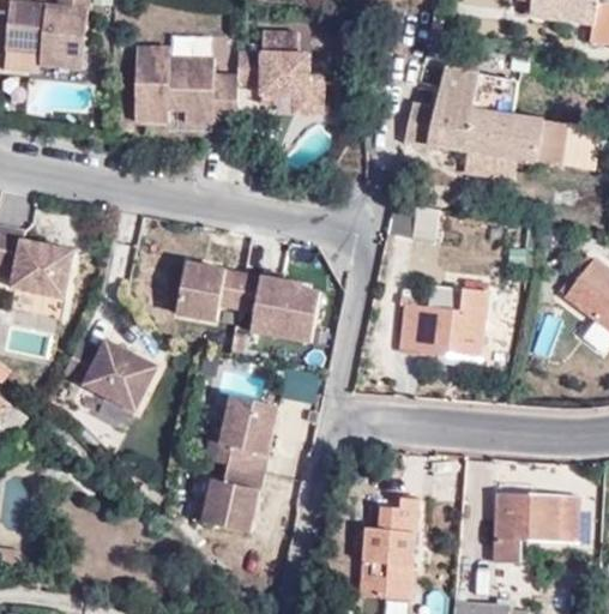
[(40,60),(83,64),(89,4),(88,0),(56,0),(54,0),(8,0),(2,65),(38,68),(40,60)]
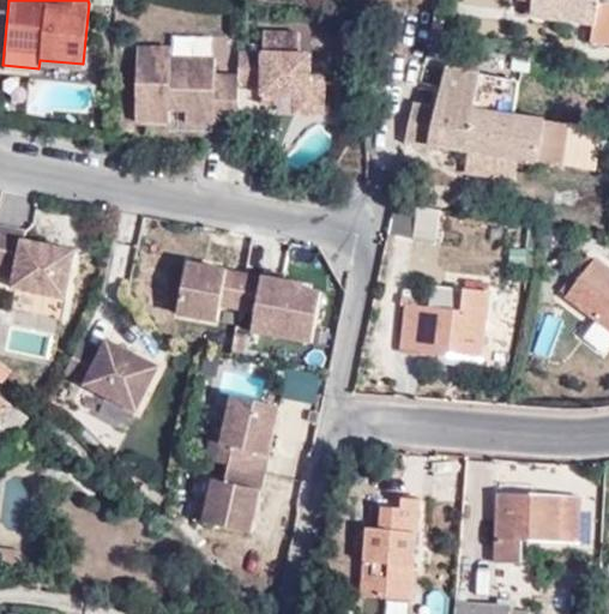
[(514,0),(514,1),(528,4),(525,17),(589,25),(585,44),(608,47),(608,5),(594,4),(594,0),(514,0)]
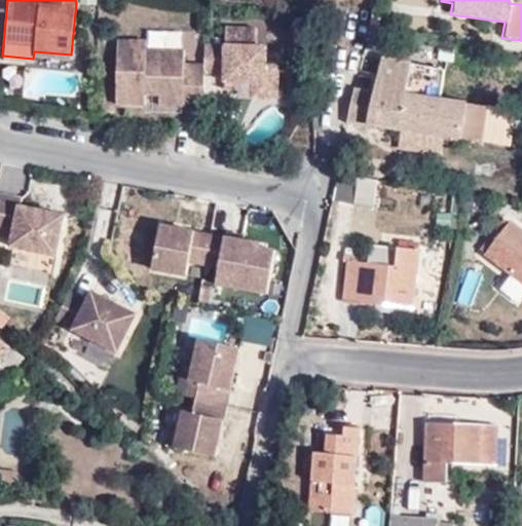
[(224,76),(224,78),(252,79),(252,94),(278,95),(280,60),(266,60),(266,43),(257,42),(257,24),(225,23),(225,41),(204,40),(204,61),(203,75),(224,76)]
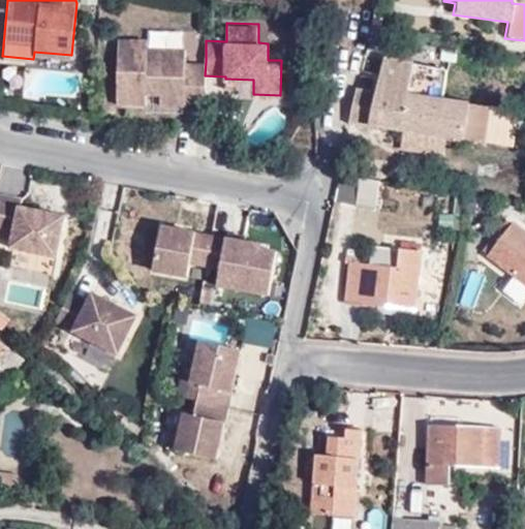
[(148,37),(118,35),(117,101),(147,102),(147,92),(160,92),(160,102),(184,102),(185,92),(205,92),(205,75),(206,61),(185,60),(185,45),(148,44),(148,37)]
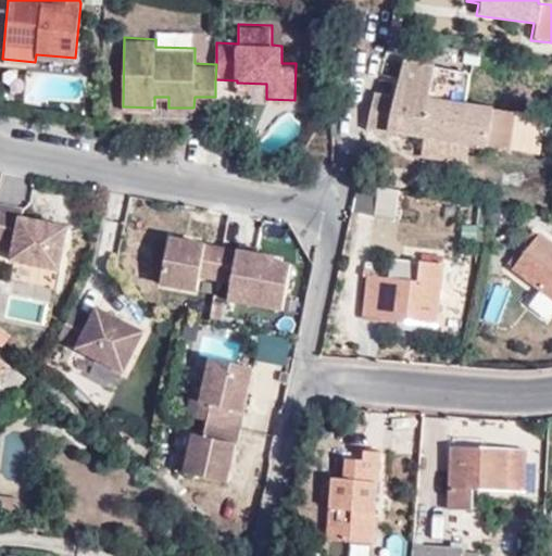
[(402,61),(397,99),(375,96),(369,129),(419,137),(425,100),(441,102),(463,105),(467,71),(402,61)]
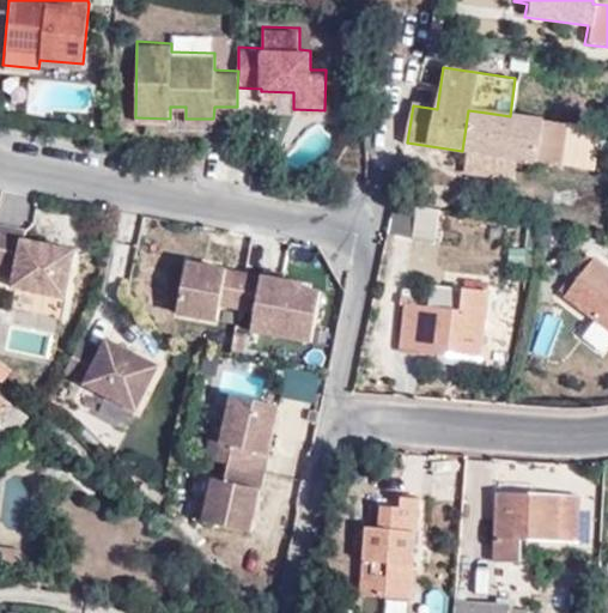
[(237,107),(214,107),(213,119),(237,120),(237,107)]
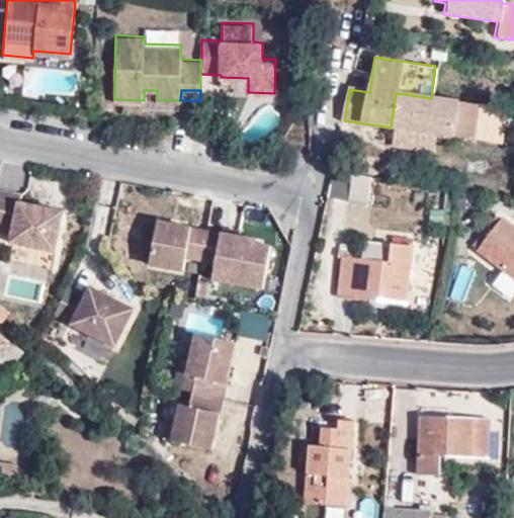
[(396,93),(391,127),(399,128),(429,133),(438,134),(472,139),(477,104),(431,98),(411,95),(396,93)]
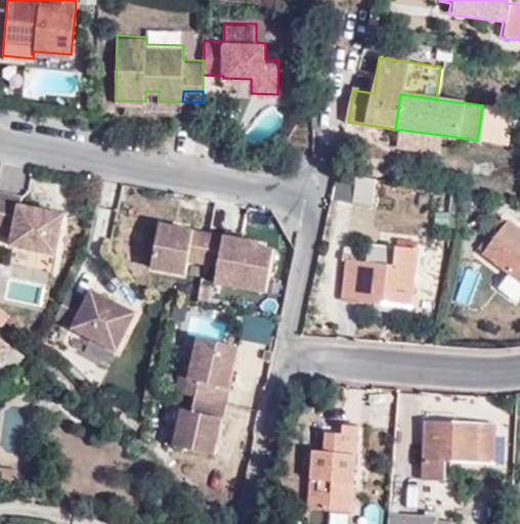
[(511,110),(482,105),(477,140),(506,144),(508,129),(509,119),(510,111),(511,110)]
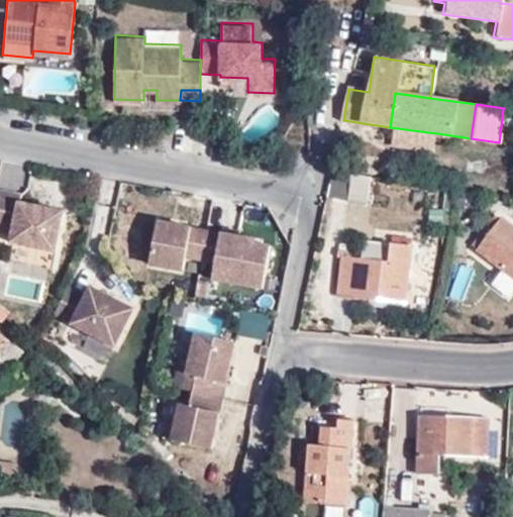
[(502,117),(501,127),(512,128),(512,110),(503,109),(502,117)]
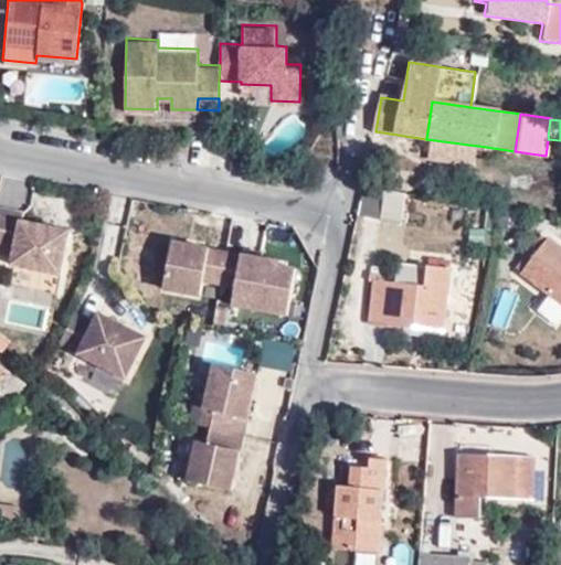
[(433,157),(466,161),(468,145),(435,140),(433,157)]
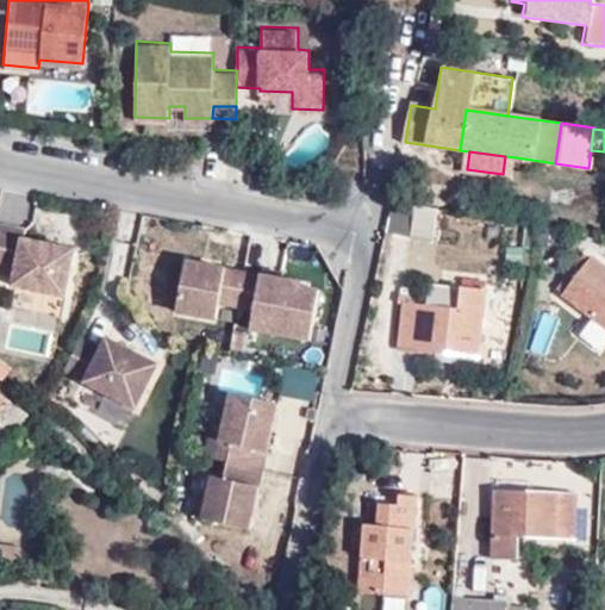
[(406,235),(429,238),(435,207),(412,204),(406,235)]
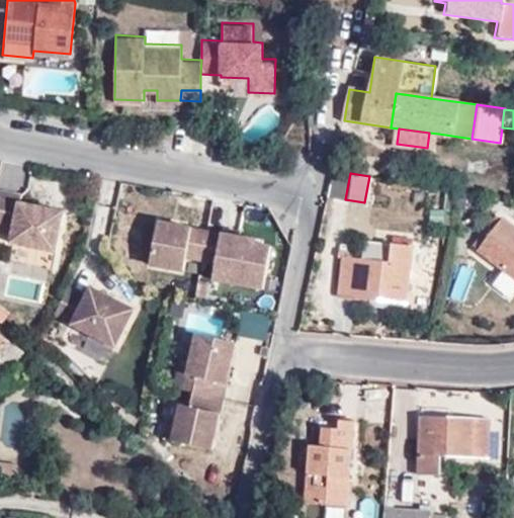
[(0,222),(10,224),(6,242),(52,251),(60,210),(15,200),(17,192),(0,189),(0,222)]
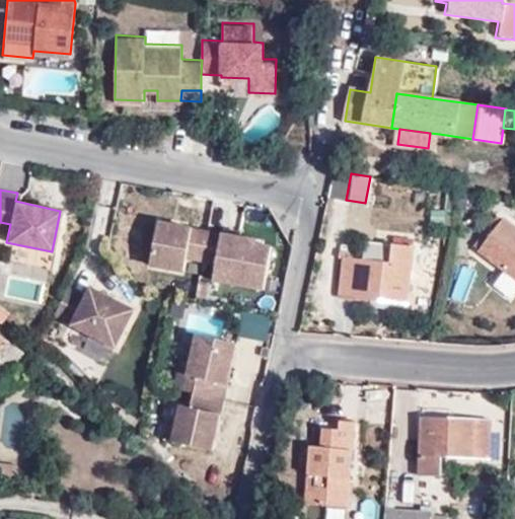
[(514,228),(501,217),(474,249),(514,281),(514,228)]
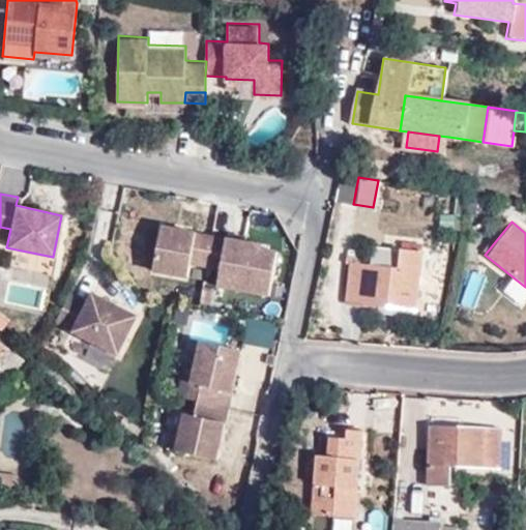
[(263,243),(162,225),(153,270),(188,276),(191,263),(221,268),(216,286),(270,294),(278,251),(262,248),(263,243)]
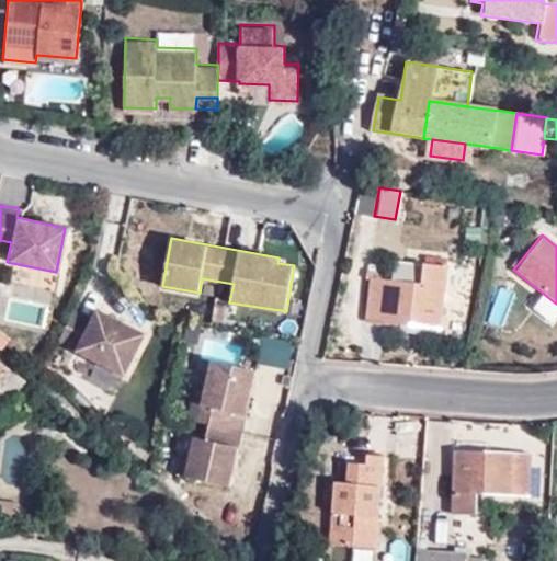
[(418,283),(370,277),(364,320),(435,330),(444,265),(421,263),(418,283)]
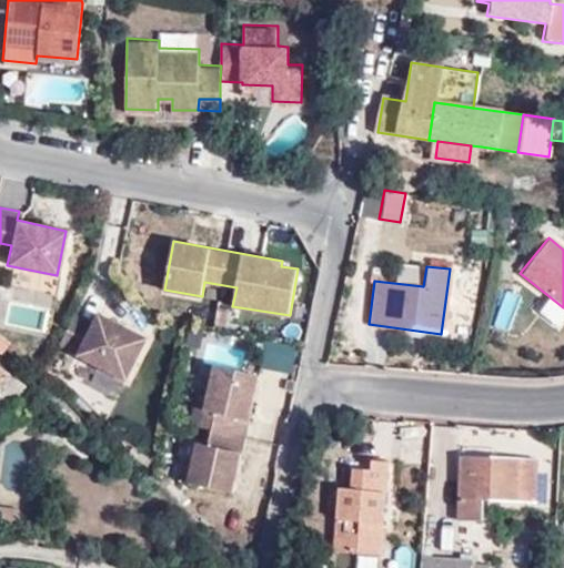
[(554,328),(563,314),(563,311),(545,297),(533,312),(554,328)]
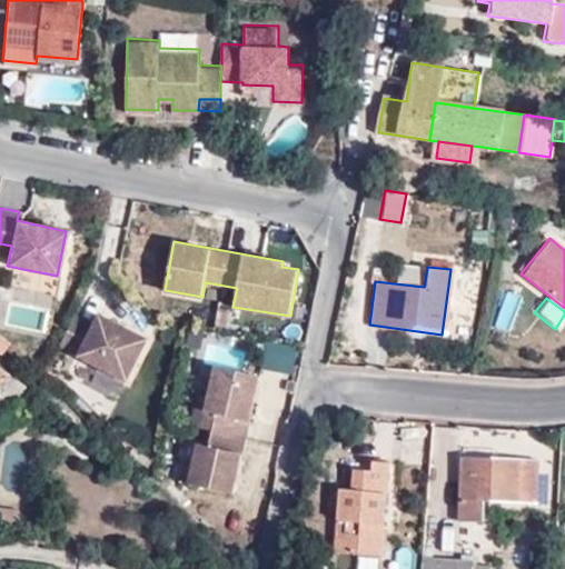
[(91,326),(71,316),(55,347),(125,381),(146,340),(97,316),(91,326)]
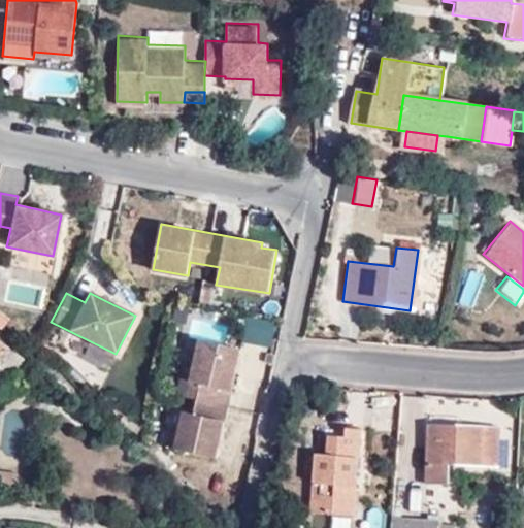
[(239,348),(199,338),(194,360),(189,382),(177,378),(174,394),(195,398),(192,410),(181,410),(171,448),(214,458),(239,348)]
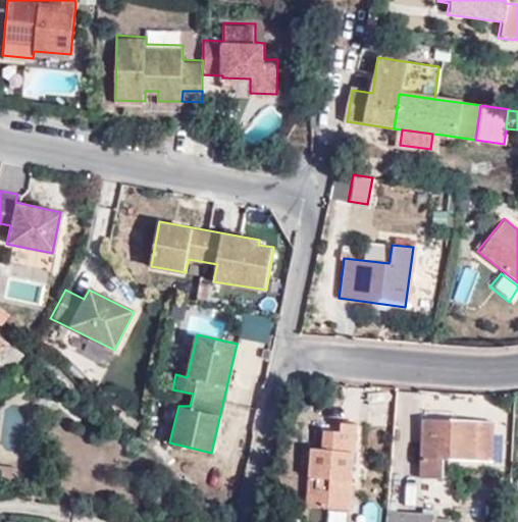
[(24,357),(6,342),(0,350),(0,382),(3,384),(24,357)]
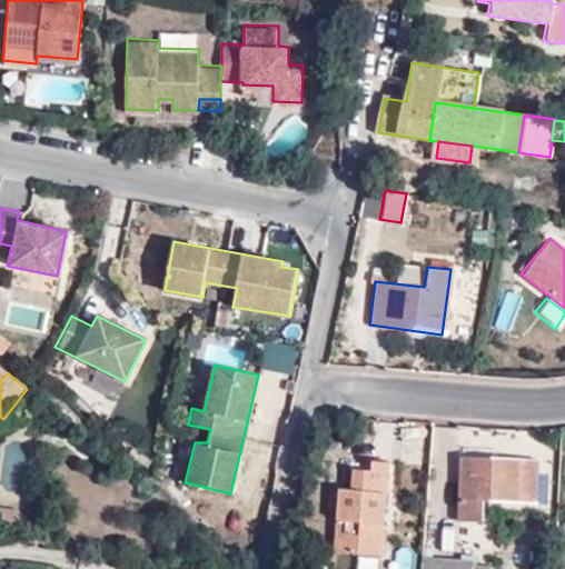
[(197,386),(191,408),(204,411),(209,388),(197,386)]
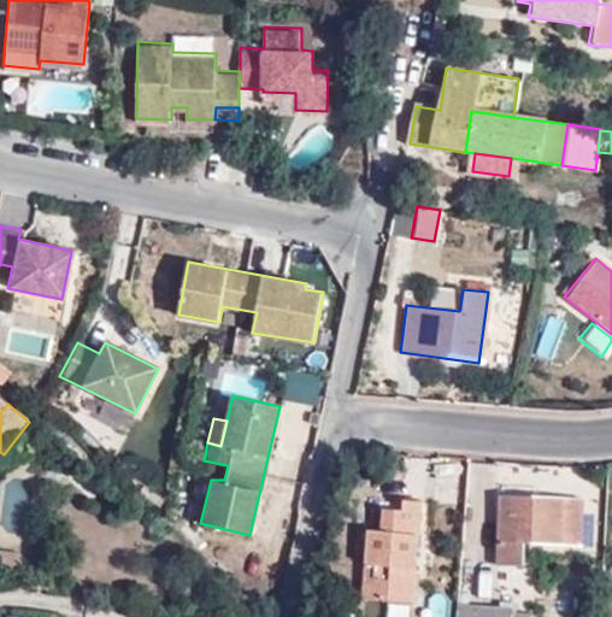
[(580,500),(498,499),(495,564),(521,565),(521,544),(578,544),(580,500)]
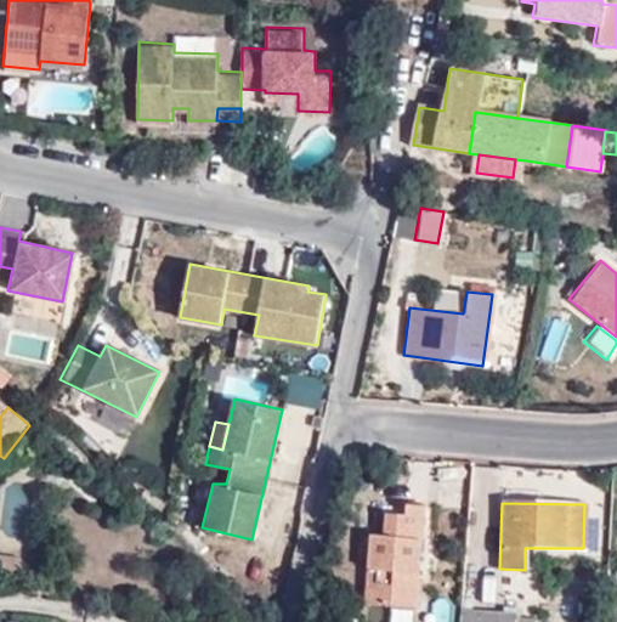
[(406,508),(413,588),(420,505),(406,508)]
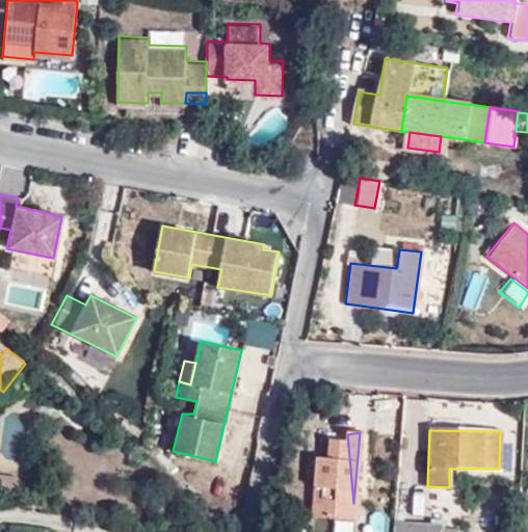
[(351,521),(353,503),(347,434),(333,442),(330,459),(317,458),(312,515),(351,521)]
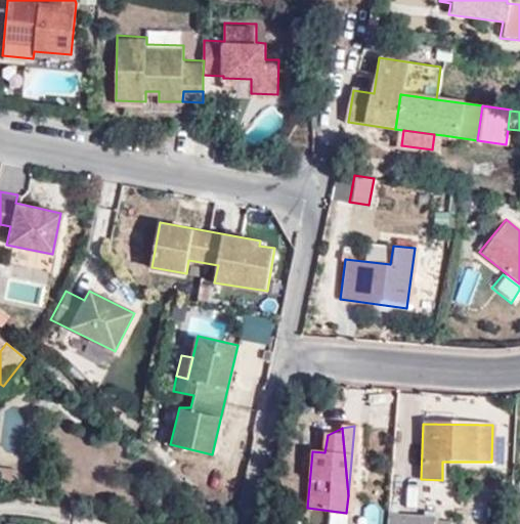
[(15,471),(0,469),(0,481),(13,483),(15,471)]
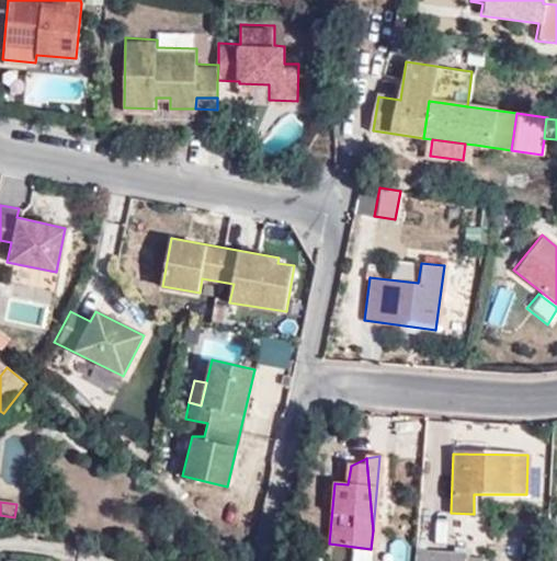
All buildings are outlined.
